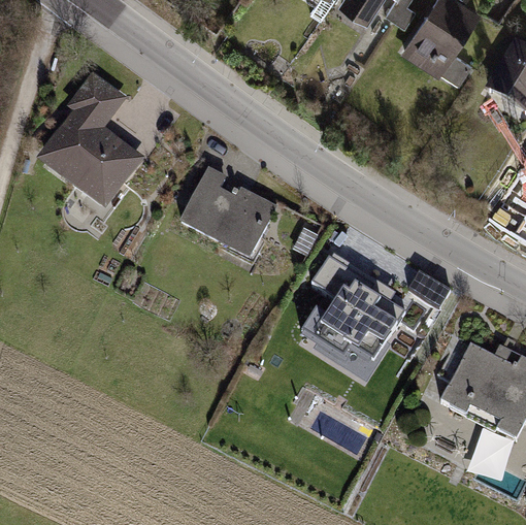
[(342,0),(340,5),(368,24),(383,0),(342,0)]
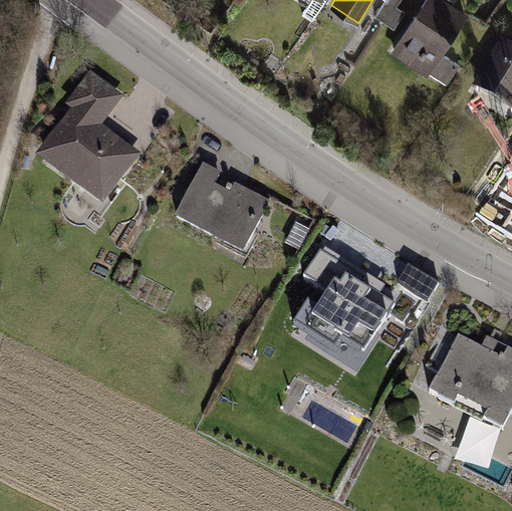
[(473,14),(452,0),(426,0),(390,50),(428,77),(473,14)]
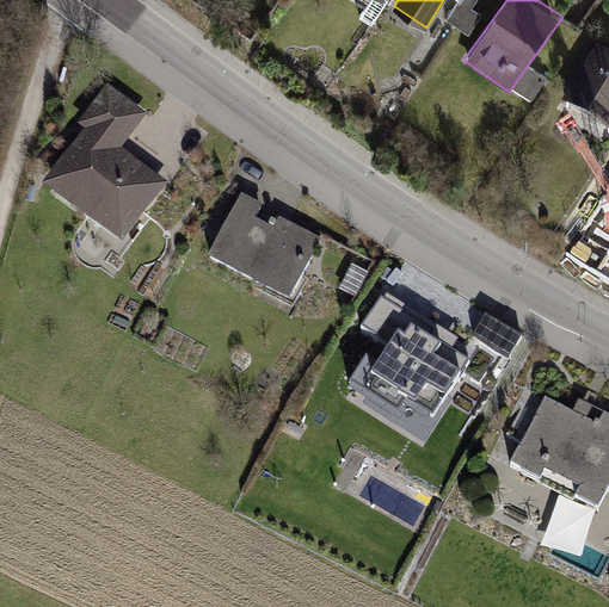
[(608,57),(598,50),(565,103),(608,130),(608,57)]
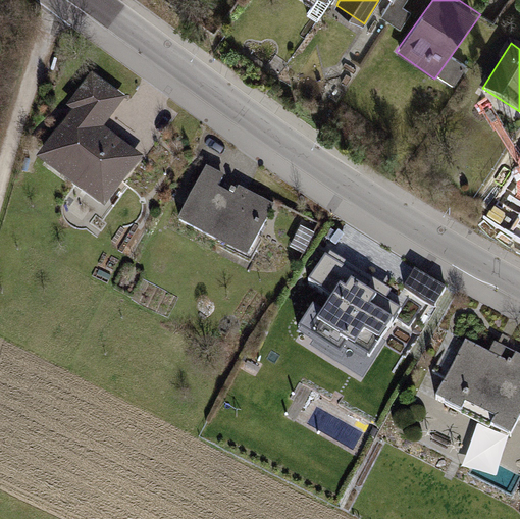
[(102,207),(142,153),(103,125),(124,96),(89,70),(63,105),(68,108),(33,157),(102,207)]
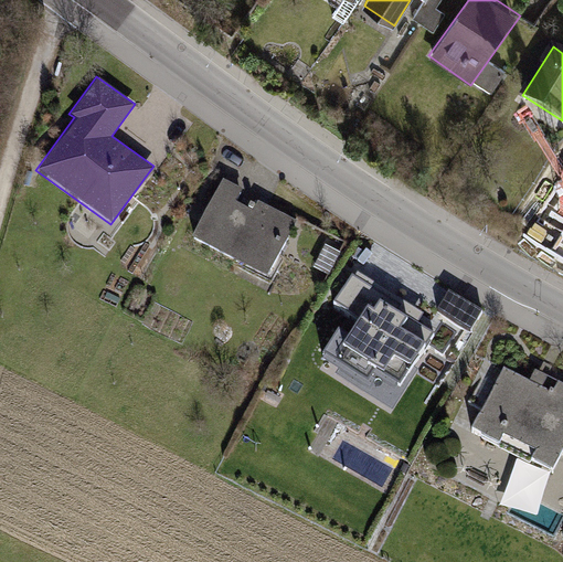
[(193,240),(268,277),(297,220),(222,182),(193,240)]
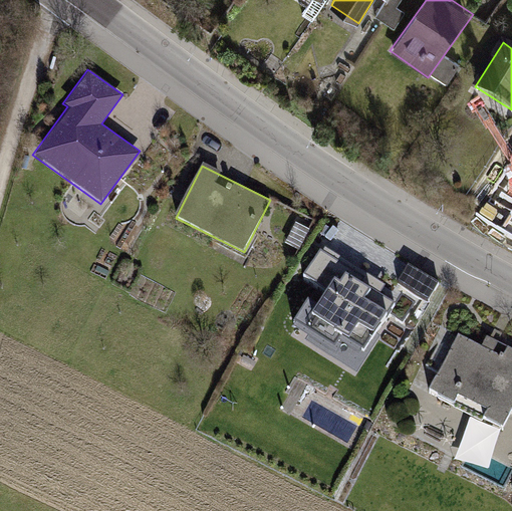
[(290,311),(349,350),(388,294),(328,254),(290,311)]
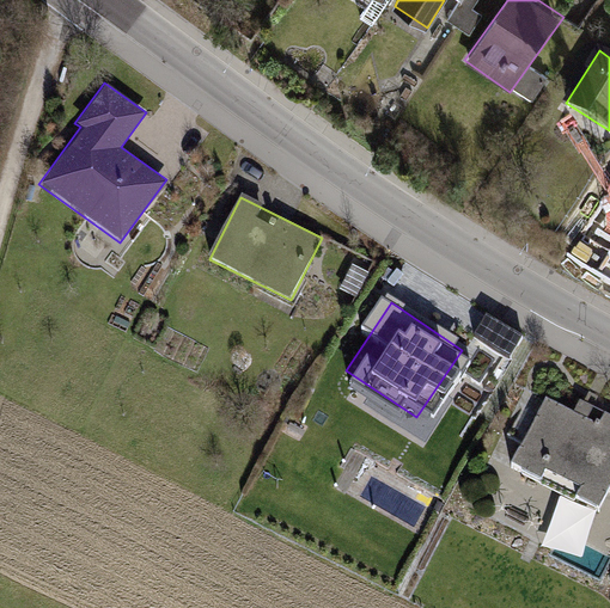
[(512,460),(589,501),(609,459),(609,428),(546,394),(512,460)]
